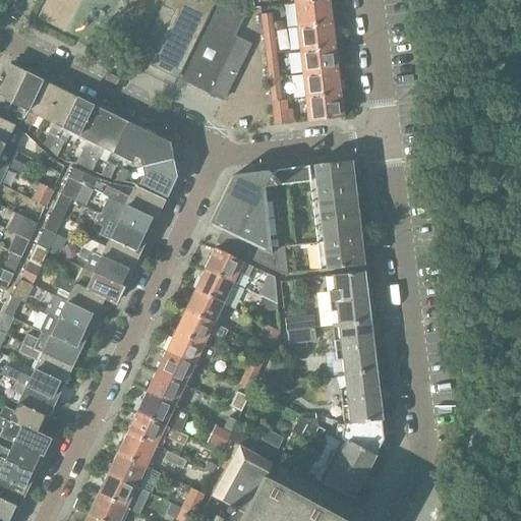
[(175,77),(222,101),(248,44),(232,36),(239,19),(238,14),(212,1),(212,0),(164,0),(131,66),(163,81),(163,80),(172,83),(175,77)]
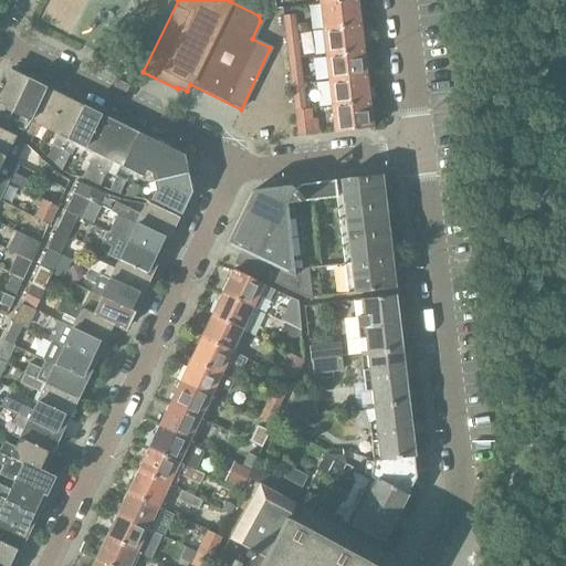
[(321,29),(358,24),(358,22),(360,22),(358,10),(357,11),(355,0),(344,0),(317,3),(321,29)]
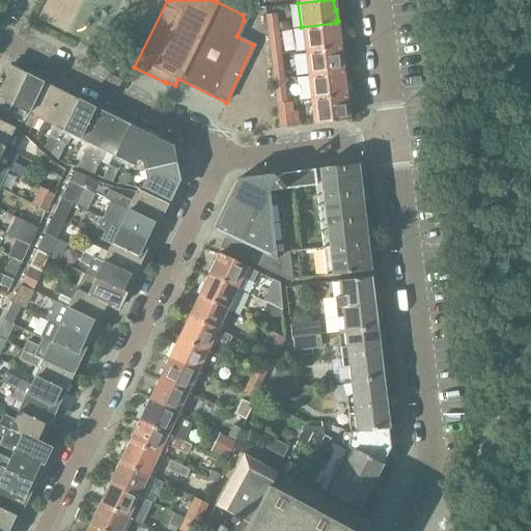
[(276,15),(266,16),(268,31),(277,30),(276,15)]
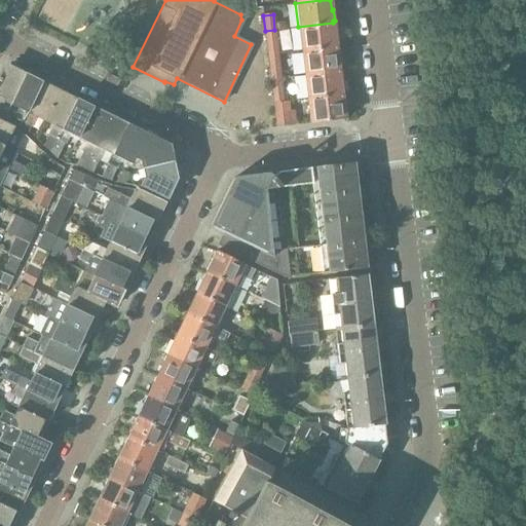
[(334,34),(333,23),(298,27),(301,50),(336,46),(335,44),(338,44),(336,33),(334,34)]
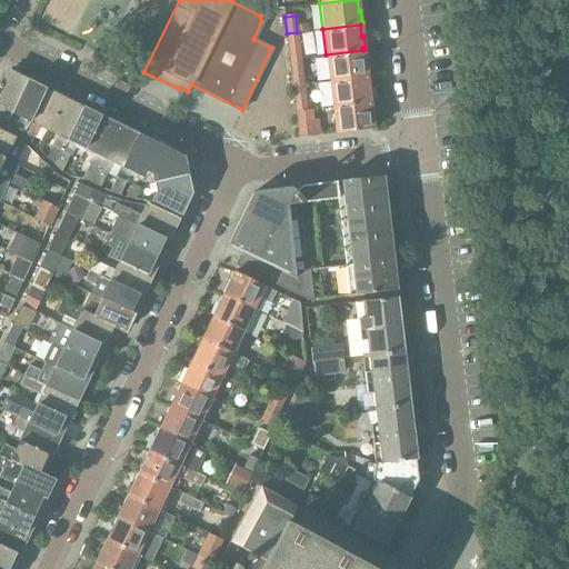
[(300,58),(297,32),(287,33),(289,59),(300,58)]
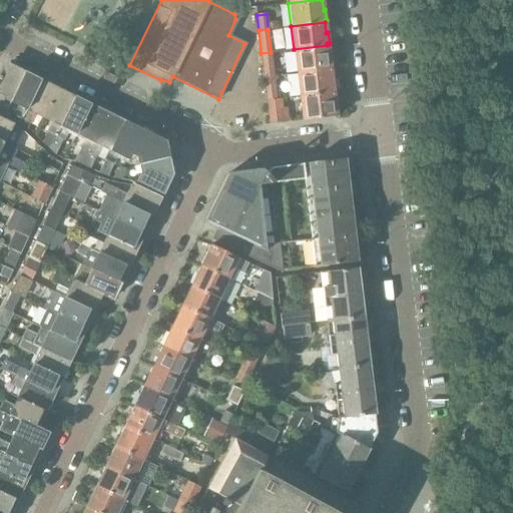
[(294,49),(297,73),(330,69),(330,67),(332,67),(331,56),(329,56),(328,45),(294,49)]
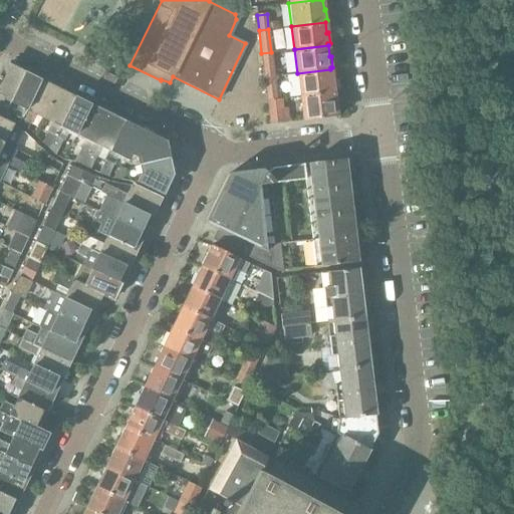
[(274,76),(271,52),(261,53),(264,77),(274,76)]
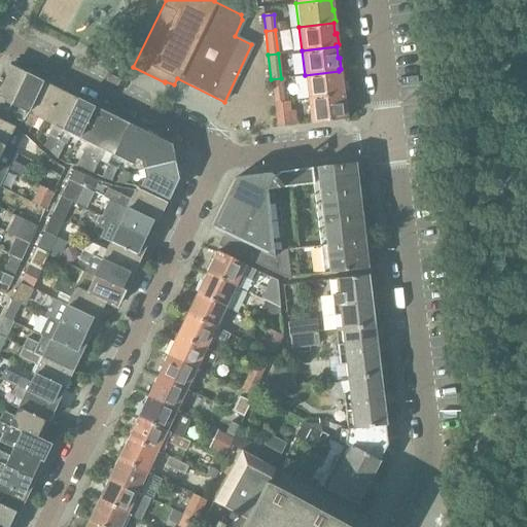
[(0,104),(2,101),(9,104),(24,73),(18,69),(16,71),(6,66),(3,72),(2,71),(0,74),(0,104)]
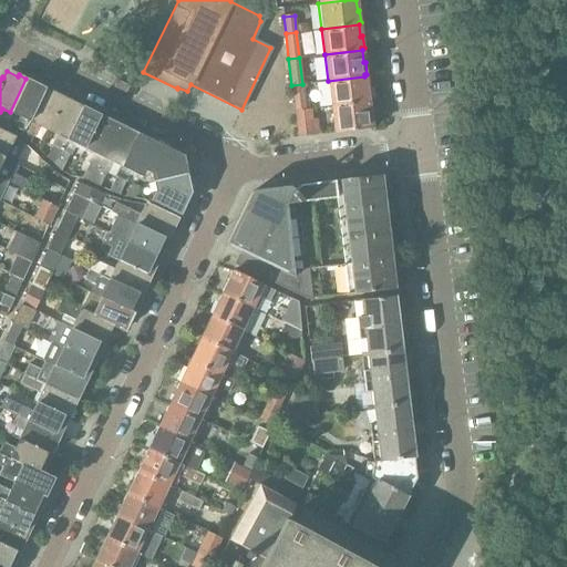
[(328,81),(330,106),(368,102),(368,100),(370,100),(369,88),(367,89),(364,76),(328,81)]
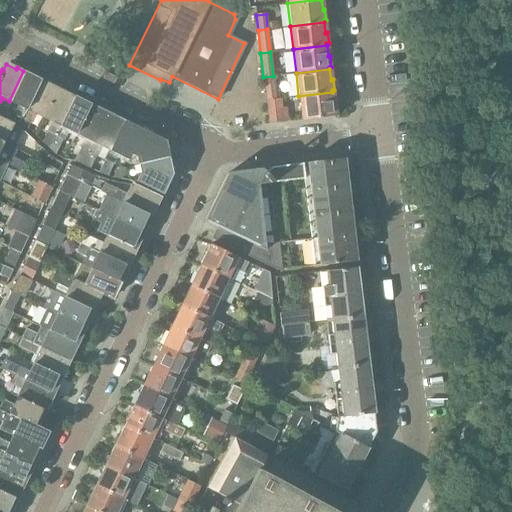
[(23,71),(9,101),(17,105),(11,117),(20,121),(39,81),(30,76),(31,74),(23,71)]
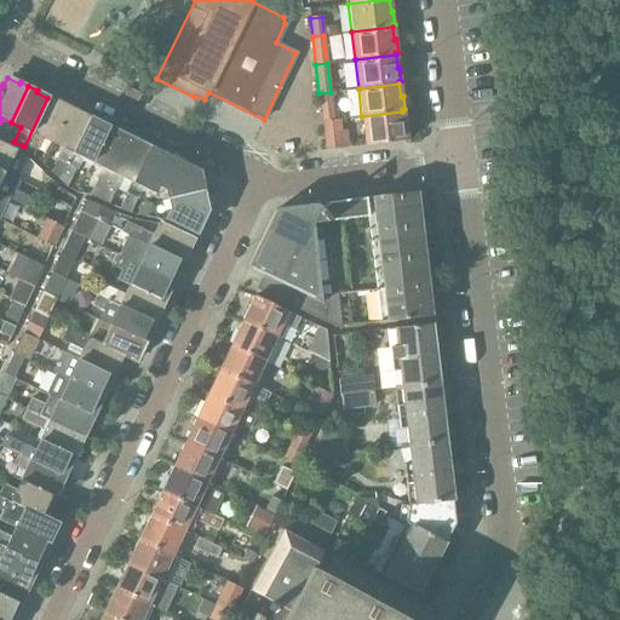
[(322,122),(333,121),(331,92),(319,93),(322,122)]
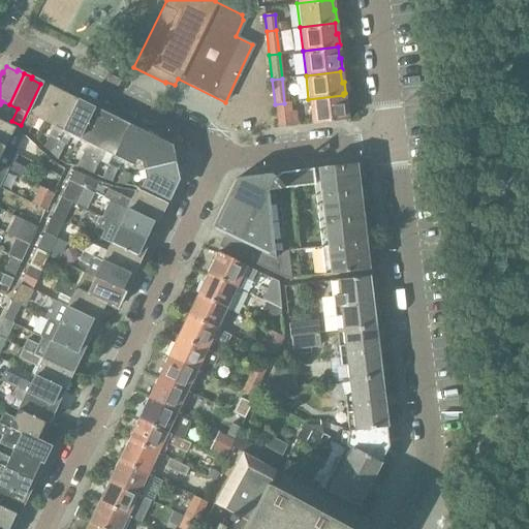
[(40,84),(21,125),(29,129),(35,117),(43,121),(59,90),(52,87),(51,89),(40,84)]
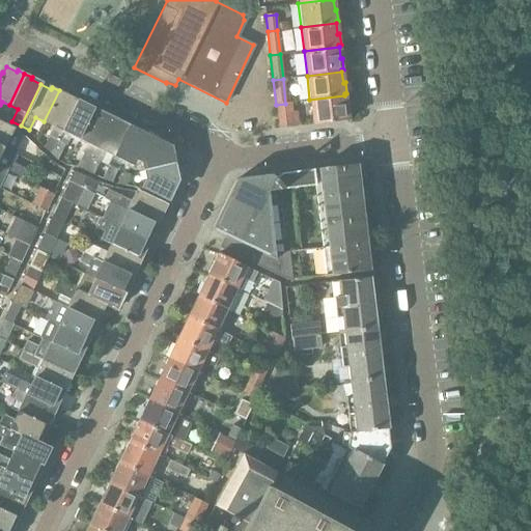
[(50,154),(76,102),(65,96),(66,94),(59,90),(44,121),(53,127),(43,146),(50,154)]
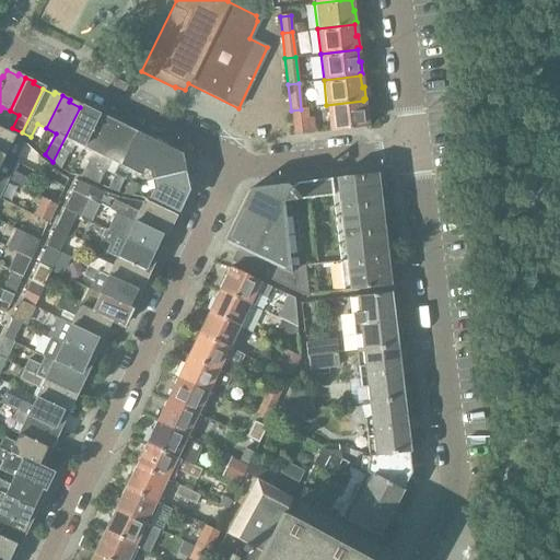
[(329,131),(366,127),(366,124),(368,124),(366,112),(364,112),(363,101),(326,105),(329,131)]
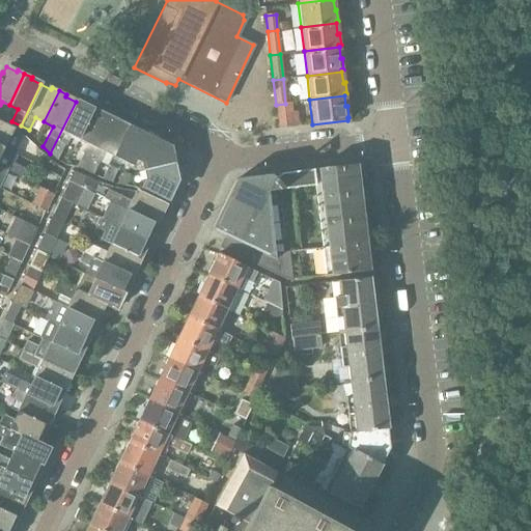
[(78,139),(93,108),(86,104),(85,106),(76,102),(50,154),(57,161),(70,135),(78,139)]
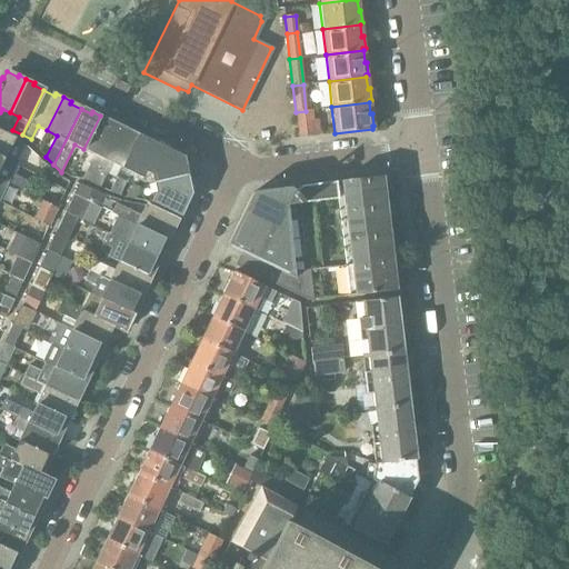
[(311,110),(306,111),(296,112),(298,138),(320,136),(318,119),(312,119),(311,110)]
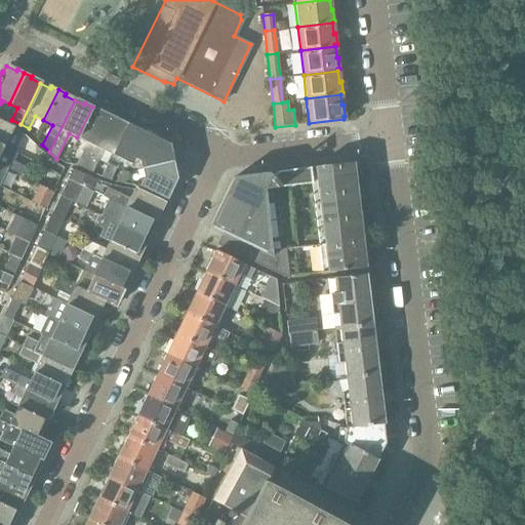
[(83,168),(108,116),(98,112),(99,110),(92,107),(77,137),(85,142),(75,164),(83,168)]
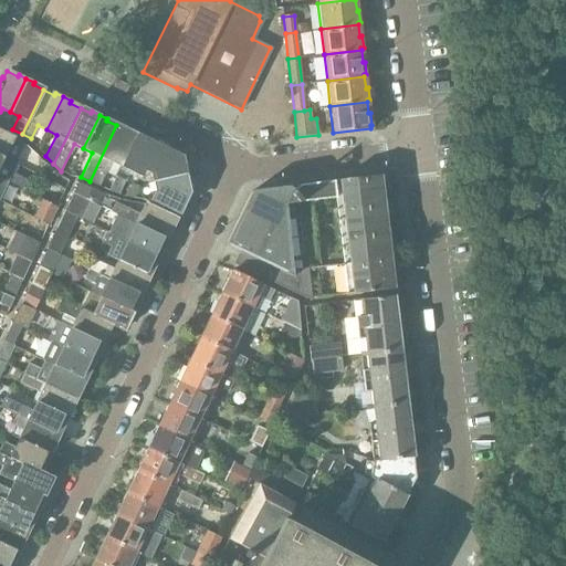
[(119,166),(136,133),(128,128),(127,130),(116,125),(90,181),(100,187),(111,161),(119,166)]
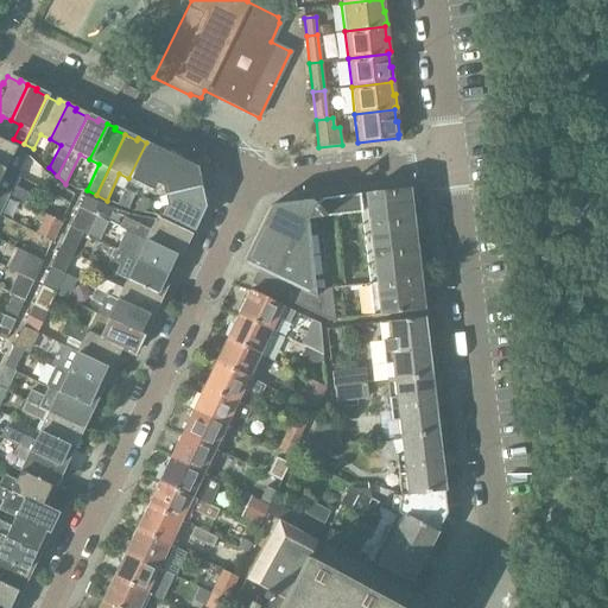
[(0,166),(1,168),(16,175),(20,165),(38,175),(40,169),(25,154),(0,141),(0,166)]
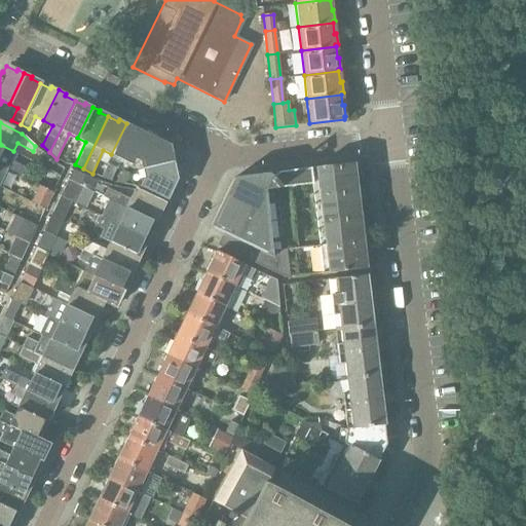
[(130,156),(143,134),(133,128),(134,126),(126,123),(111,154),(101,177),(110,180),(120,159),(129,163),(133,157),(130,156)]
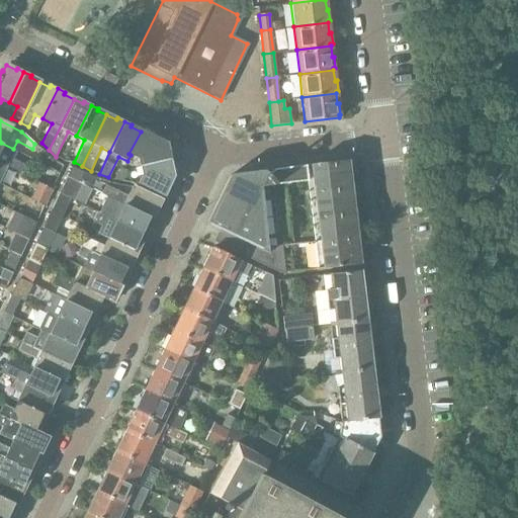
[(128,154),(131,155),(140,160),(142,166),(171,159),(169,151),(166,149),(164,144),(141,132),(128,154)]
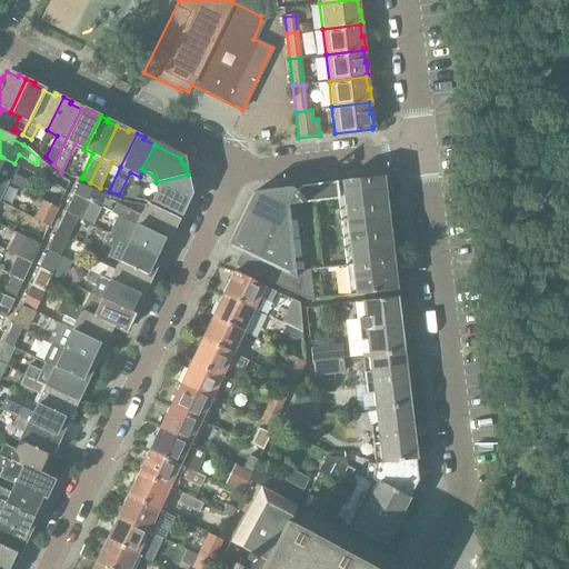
[(0,159),(1,157),(0,156),(0,179),(8,183),(8,182),(25,190),(28,181),(11,173),(11,172),(0,167),(0,159)]
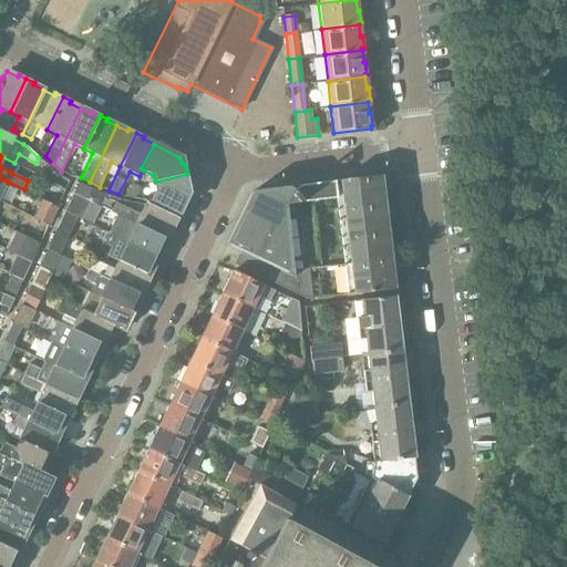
[(187,174),(155,182),(156,189),(152,198),(178,212),(183,204),(185,205),(187,199),(185,198),(188,192),(186,185),(188,182),(187,174)]
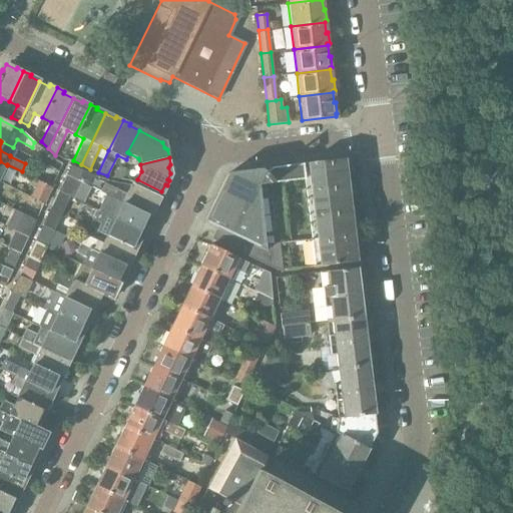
[(344,159),(307,163),(309,178),(311,188),(347,184),(344,159)]
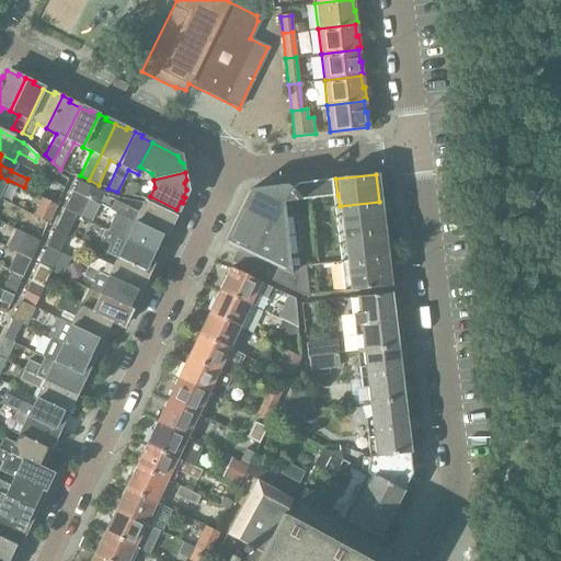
[(247,193),(245,194),(229,229),(229,230),(229,231),(229,232),(229,233),(229,235),(230,237),(231,238),(232,239),(230,243),(226,241),(225,243),(237,249),(230,262),(304,296),(308,296),(305,266),(290,267),(282,203),(338,195),(335,179),(317,181),(253,187),(251,189),(249,190),(248,192),(247,193)]
